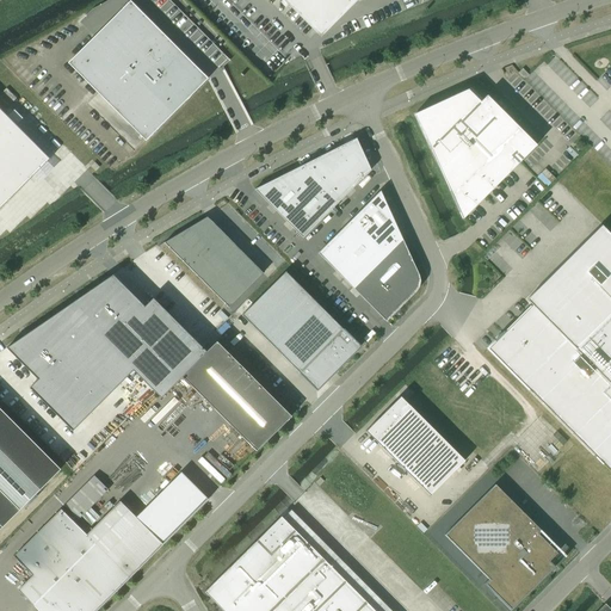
[(284,0),(290,5),(292,2),(320,30),(337,13),(338,14),(349,4),(356,0),(284,0)]
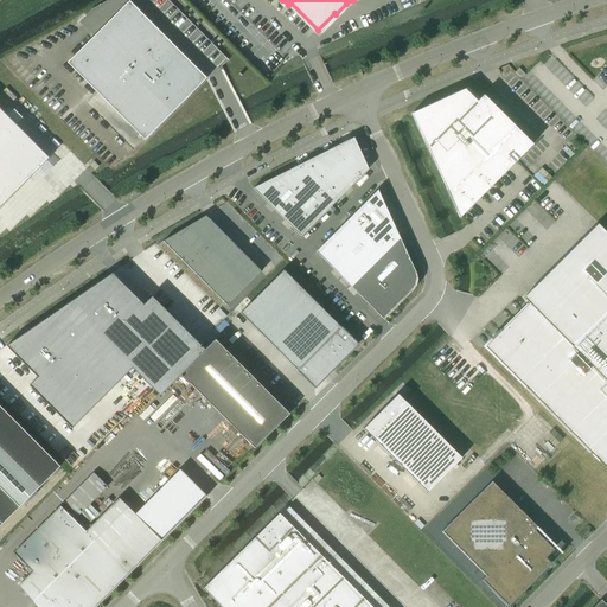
[(66,63),(144,140),(205,78),(128,1),(66,63)]
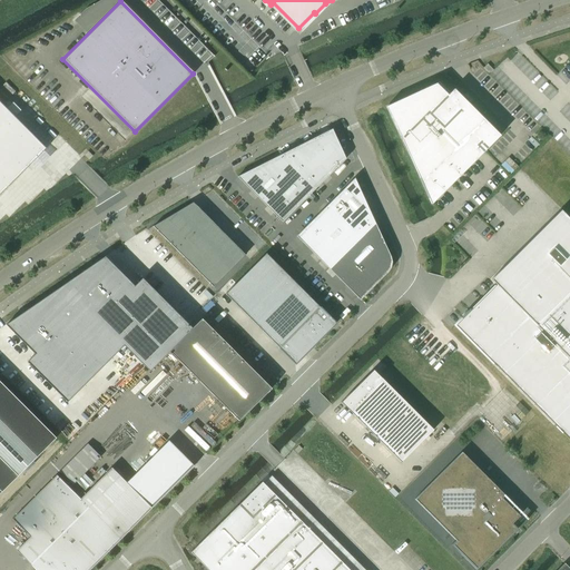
[(483,68),(489,74),(493,70),(488,65),(483,68)]
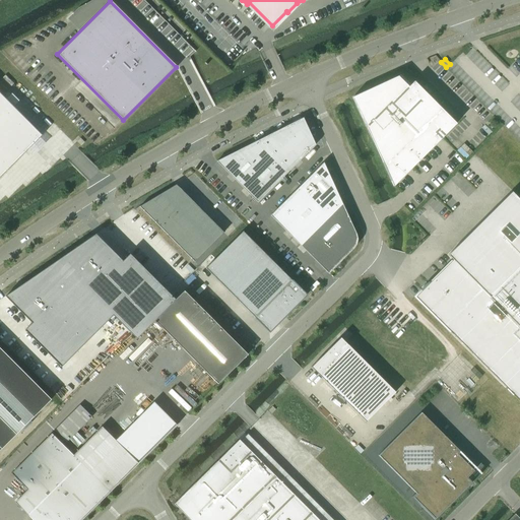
[(397,77),(352,98),(393,187),(456,124),(413,81),(407,87),(397,77)]
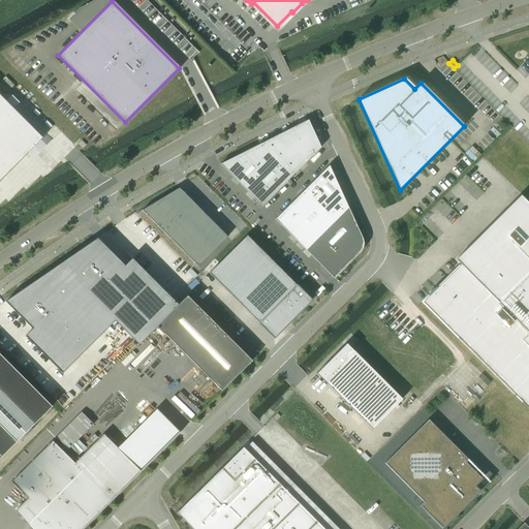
[(0,180),(42,138),(0,95),(0,180)]
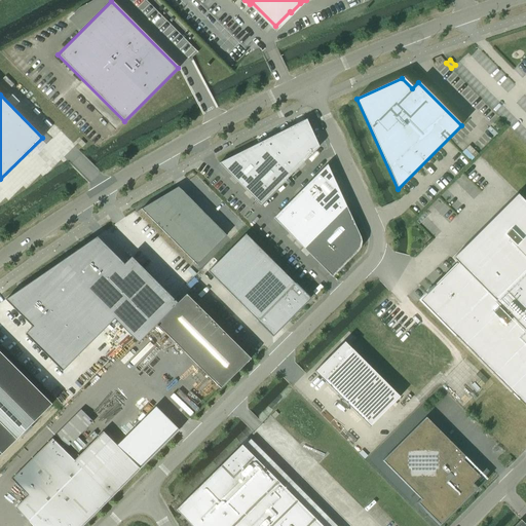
[(219,163),(260,205),(318,147),(306,119),(219,163)]
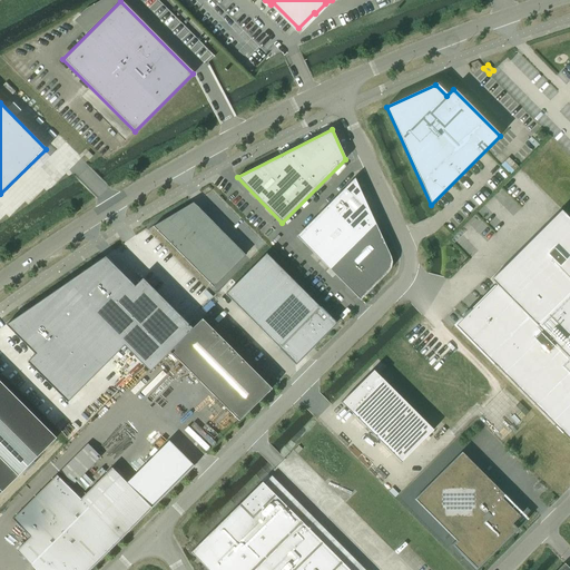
[(391,268),(392,263),(391,257),(354,178),(296,236),(360,301),(387,273),(391,268)]
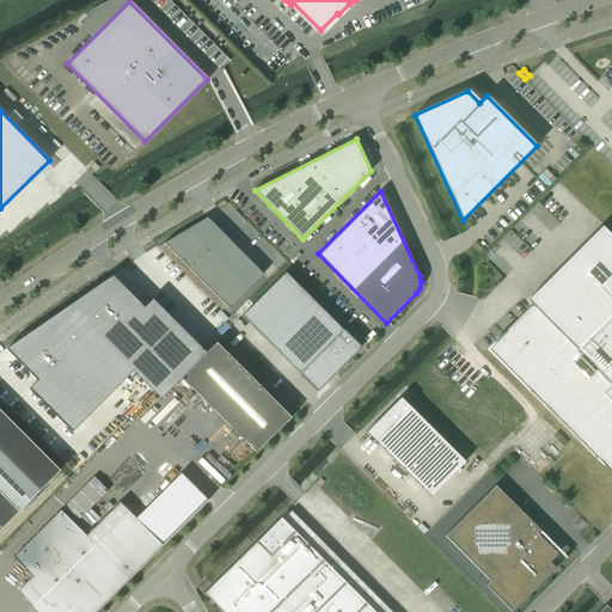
[(164,243),(228,308),(263,274),(207,218),(164,243)]
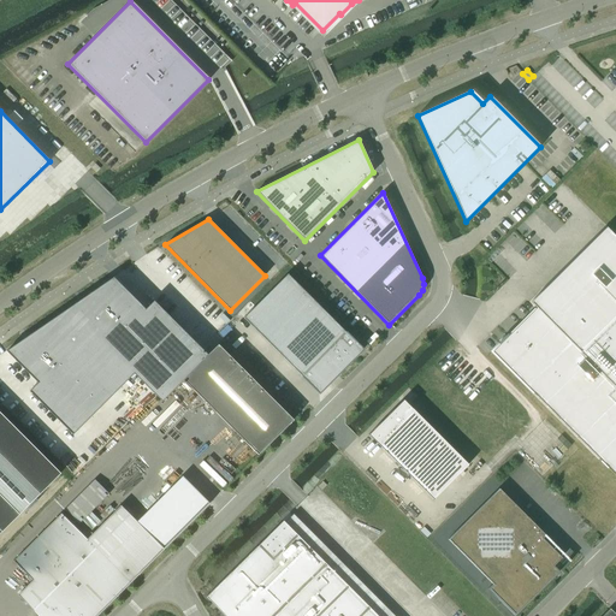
[(535,396),(598,458),(615,477),(615,237),(605,227),(531,303),(535,308),(508,336),(507,333),(497,343),(498,345),(492,351),(535,396)]
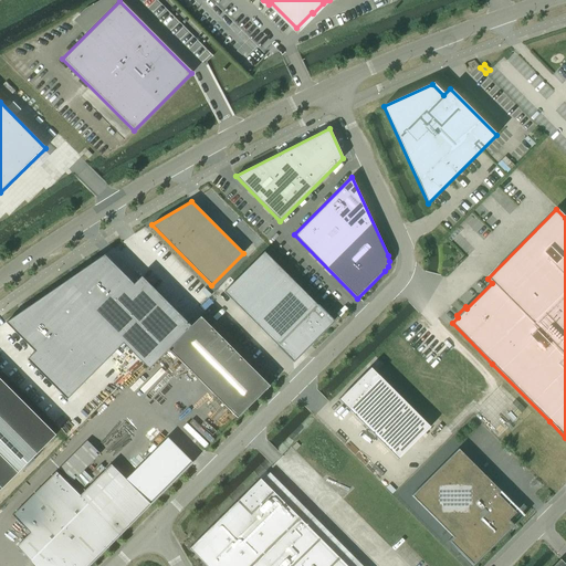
[(264,251),(223,292),(278,346),(293,362),(334,322),(264,251)]
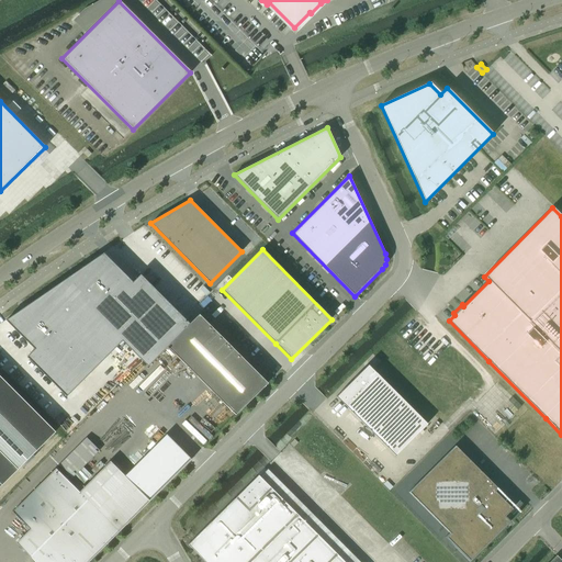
[(103,253),(63,280),(123,340),(147,366),(189,324),(141,274),(133,282),(103,253)]
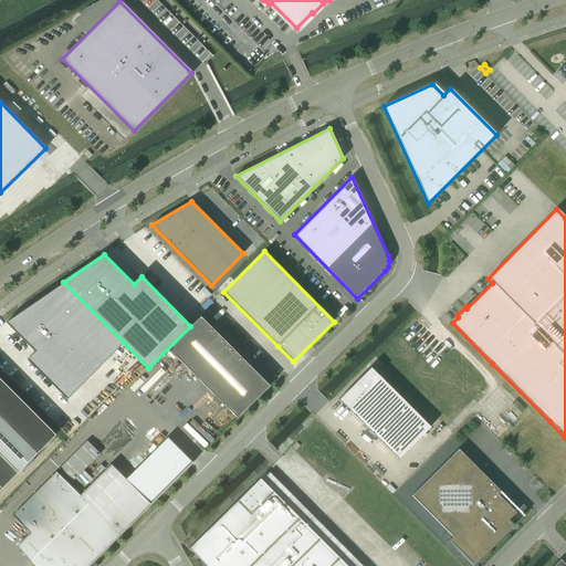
[(63,283),(6,323),(34,352),(27,359),(66,399),(123,343),(63,283)]
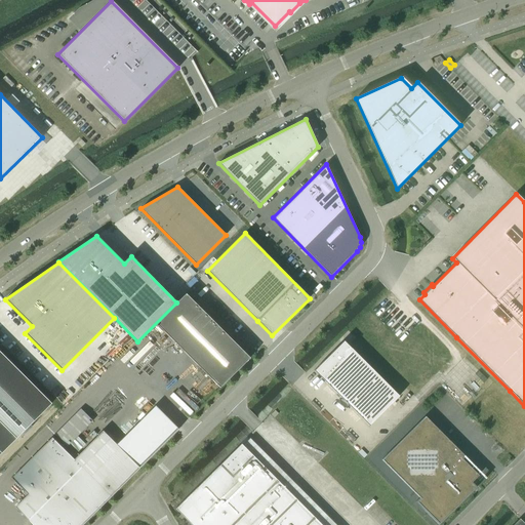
[(186,294),(156,324),(219,388),(249,358),(186,294)]
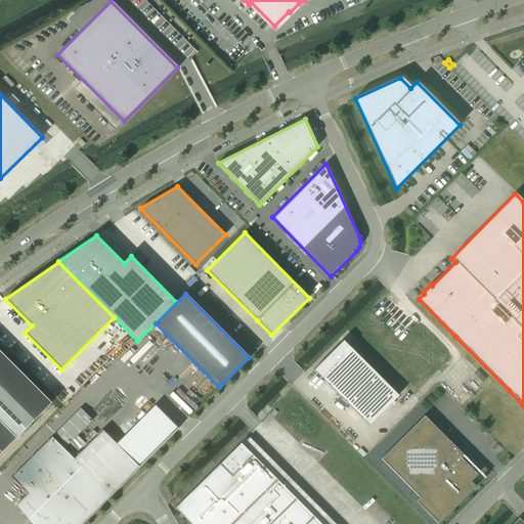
[(313,369),(368,425),(398,395),(378,376),(377,375),(343,340),(313,369)]
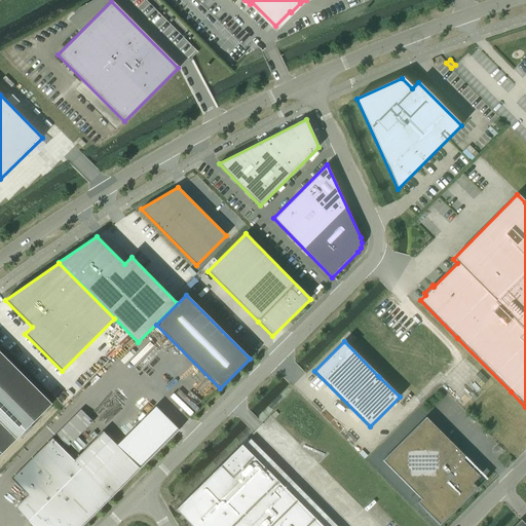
[(0,455),(51,404),(0,352),(0,455)]
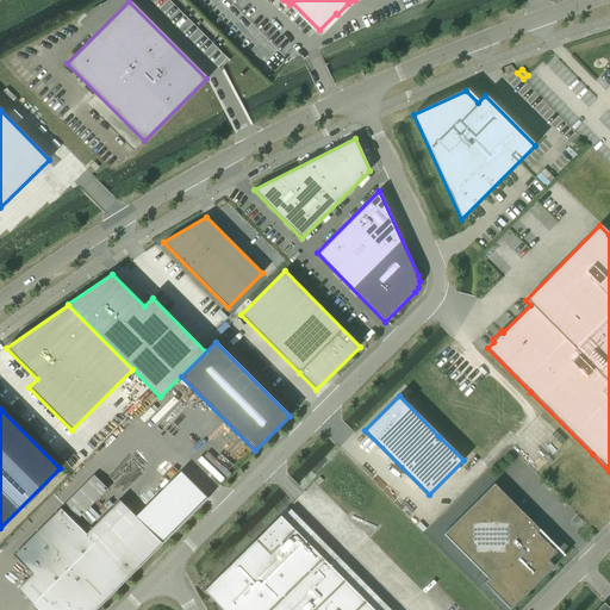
[(18,589),(38,609),(95,609),(207,498),(180,471),(145,506),(135,517),(119,500),(85,534),(60,509),(13,555),(32,574),(18,589)]
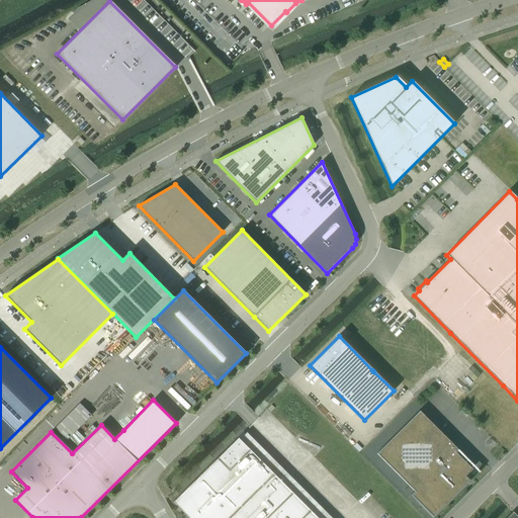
[(79,404),(54,428),(66,440),(91,415),(79,404)]
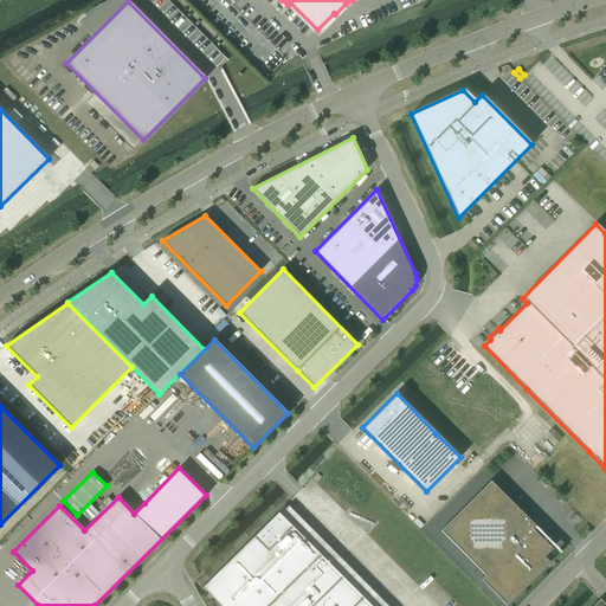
[(479,579),(507,605),(550,562),(545,556),(553,549),(526,522),(528,519),(491,481),(440,532),(484,574),(479,579)]
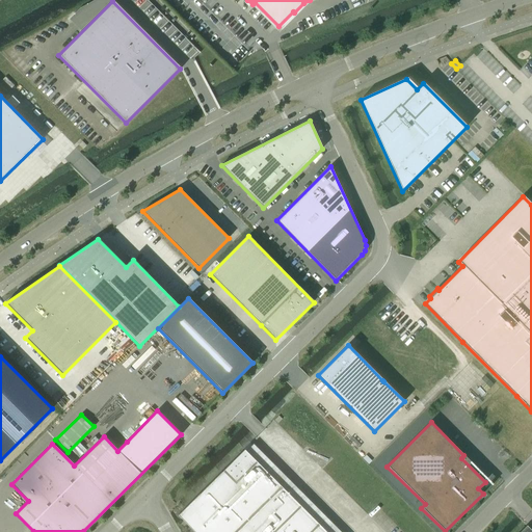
[(85,451),(78,443),(71,450),(78,458),(85,451)]
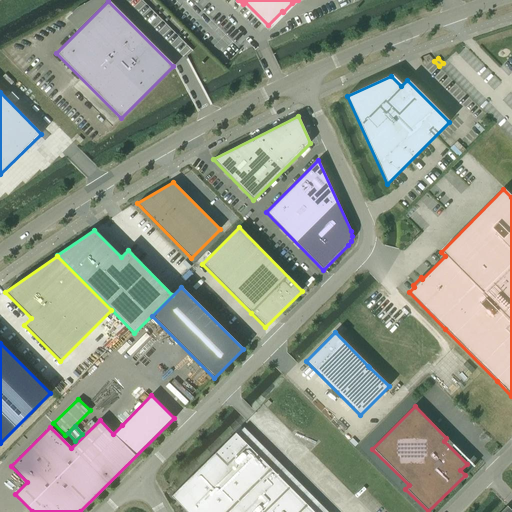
[(313,511),(235,433),(171,496),(186,511),(313,511)]
